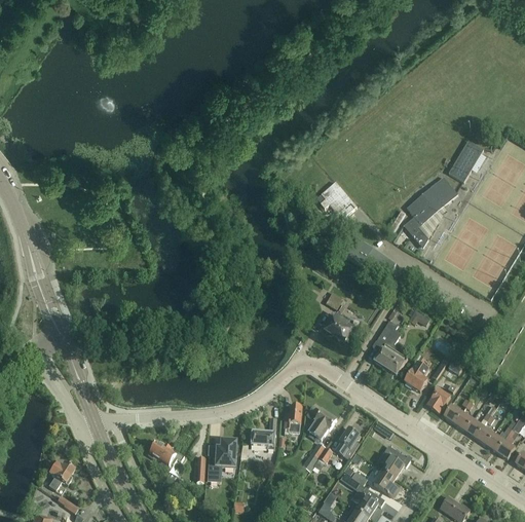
[(467,140),(448,173),(463,181),(483,149),(467,140)]
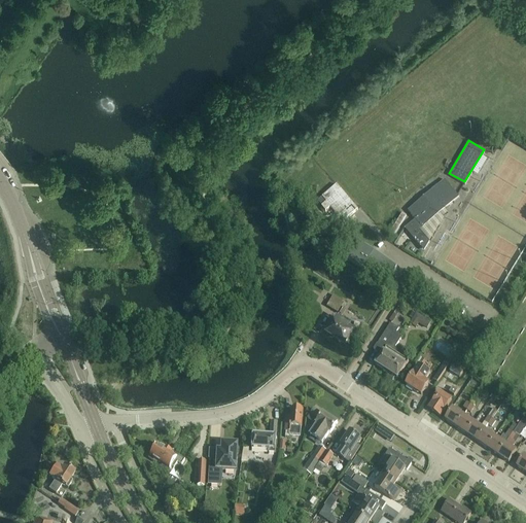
[(425,244),(429,239),(419,227),(458,194),(444,176),(407,207),(415,216),(404,224),(421,245),(424,243),(425,244)]
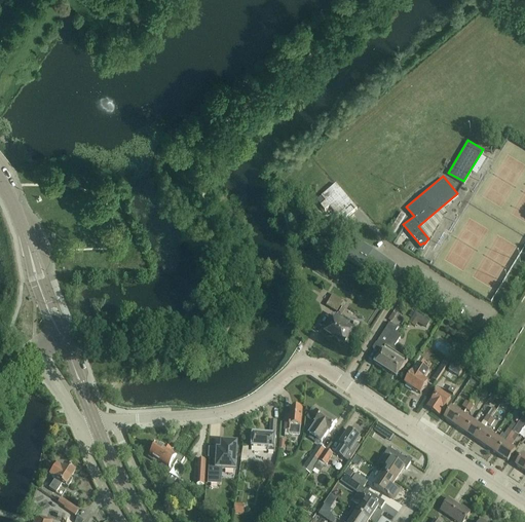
[(357,206),(349,197),(335,181),(321,193),(325,198),(320,202),(325,208),(329,203),(341,218),(357,206)]
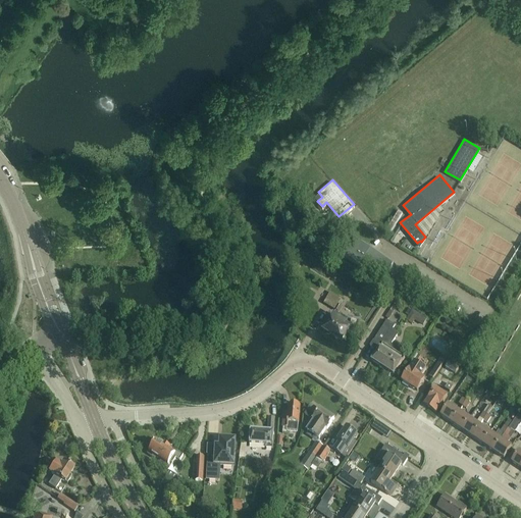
[(401,211),(397,208),(384,229),(388,231),(401,211)]
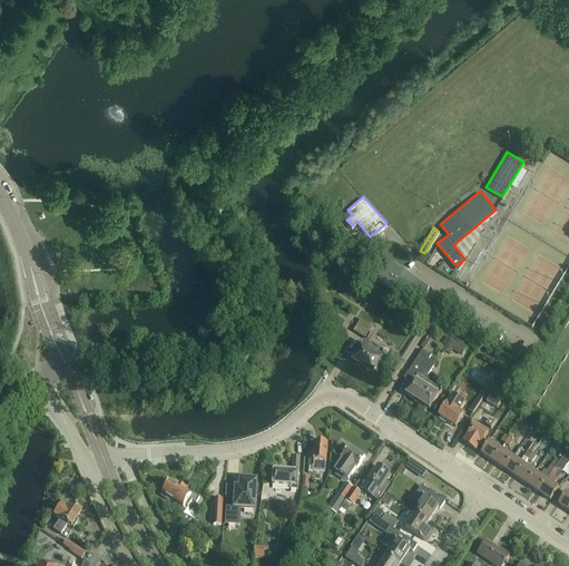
[(362,301),(366,294),(360,290),(355,296),(362,301)]
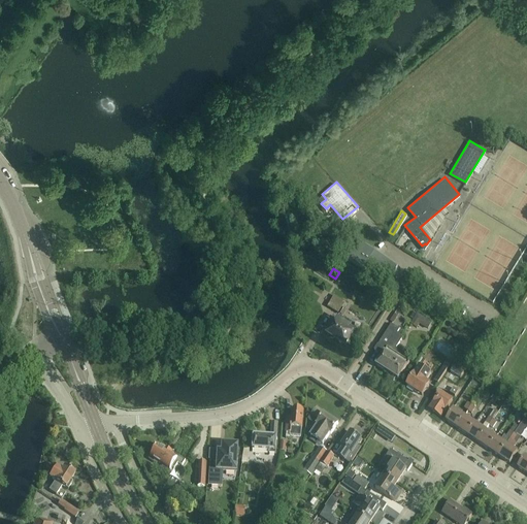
[(341,313),(344,306),(341,304),(344,299),(333,292),(326,303),(341,313)]
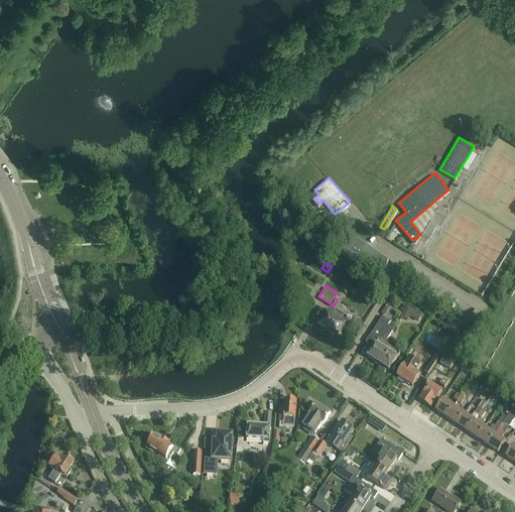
[(334,311),(328,307),(318,323),(319,324),(322,328),(325,328),(336,335),(346,320),(340,315),(342,312),(336,308),(334,311)]
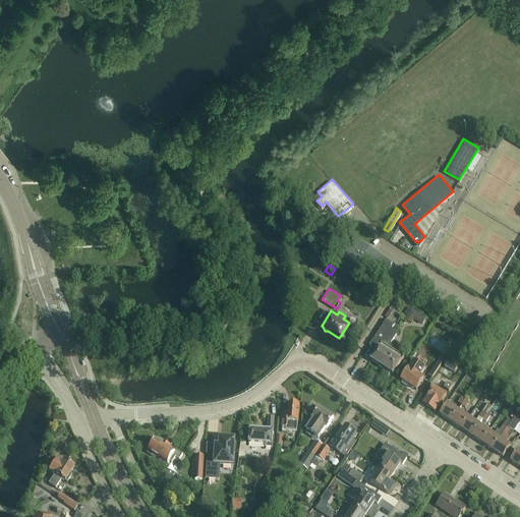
[(391,342),(389,340),(394,332),(394,328),(390,326),(393,322),(385,317),(372,336),(371,336),(368,341),(368,343),(371,345),(373,345),(376,346),(369,357),(384,366),(382,369),(388,372),(390,369),(392,371),(398,363),(403,354),(396,349),(396,348),(394,342),(391,342)]
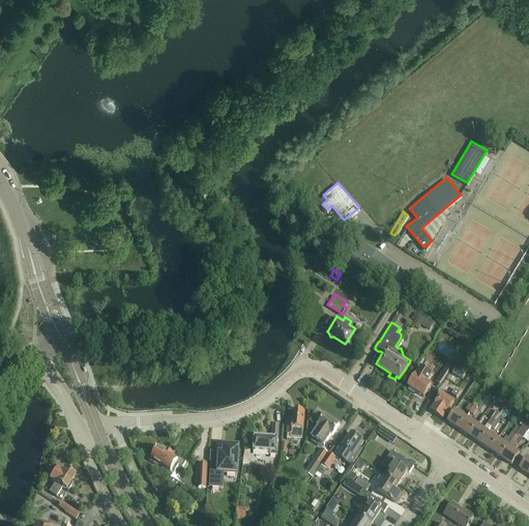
[(438,382),(443,374),(444,372),(449,363),(445,361),(434,380),(438,382)]
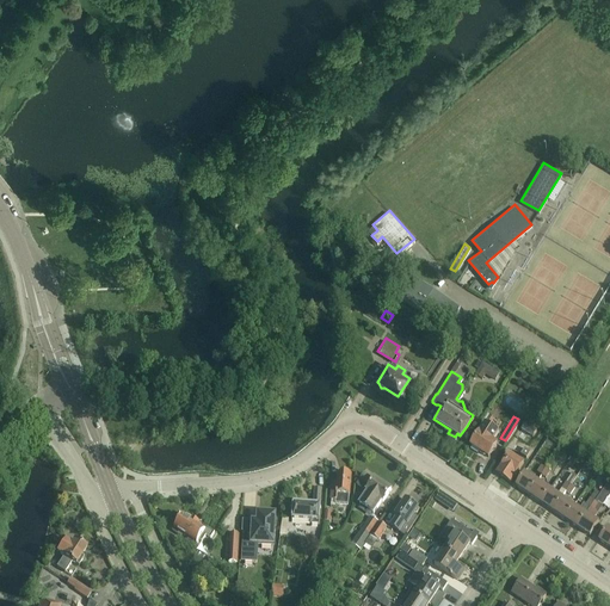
[(487,453),(493,444),(495,440),(492,438),(498,428),(484,419),(475,432),(469,441),(487,453)]
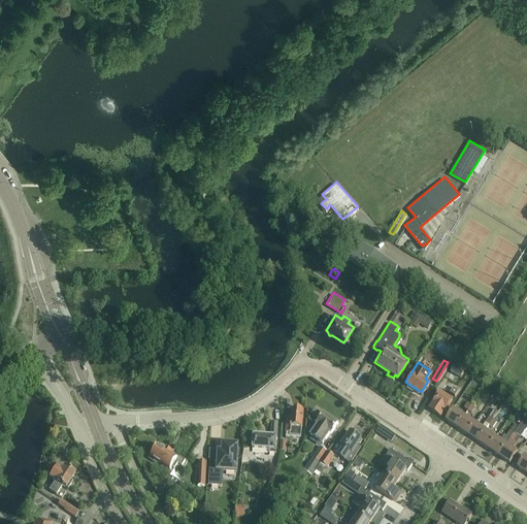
[(460,374),(463,370),(453,363),(450,368),(460,374)]
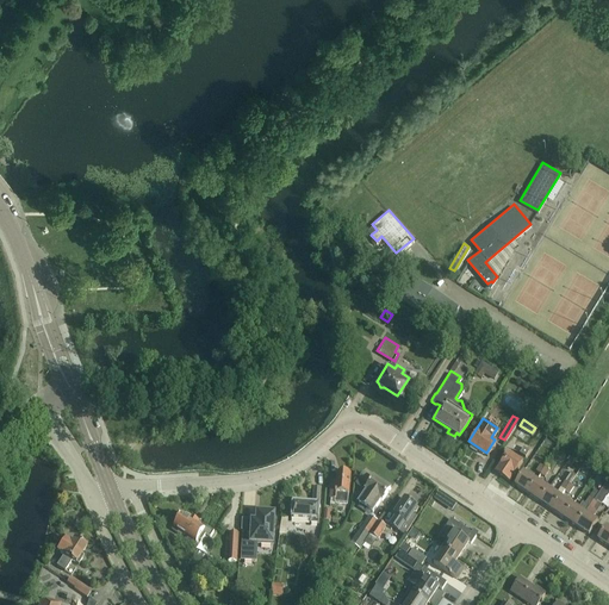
[(524,454),(528,448),(523,444),(519,450),(524,454)]
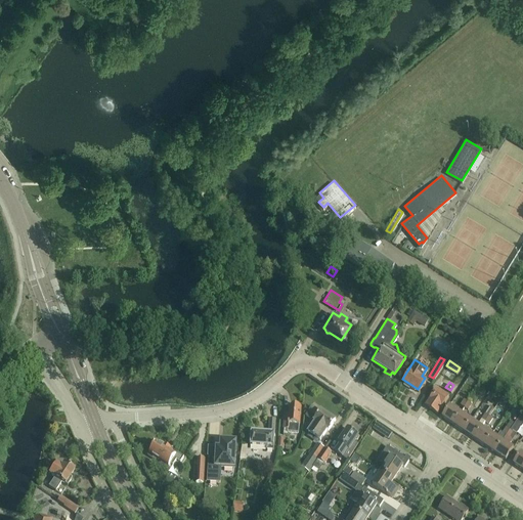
[(436,410),(447,394),(436,386),(429,396),(430,396),(425,403),(436,410)]
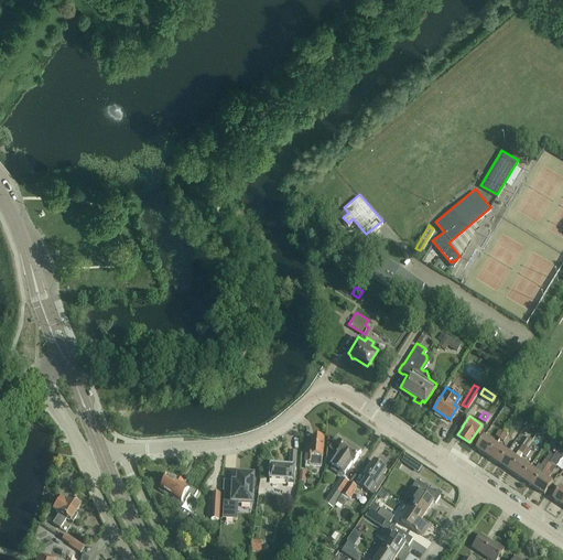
[(321,453),(323,434),(312,433),(311,442),(305,441),(304,464),(310,464),(320,465),(321,453)]
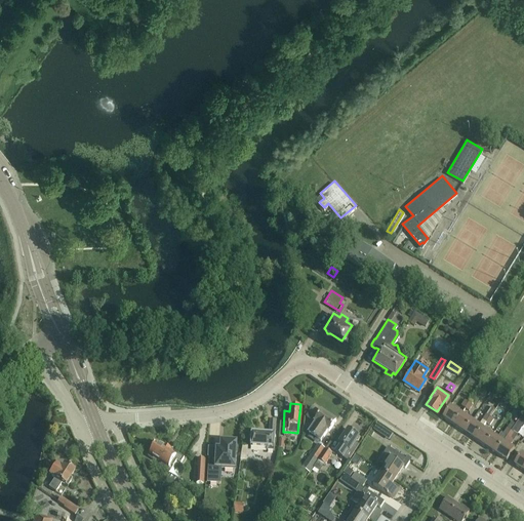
[(453,422),(460,410),(450,403),(442,414),(453,422)]
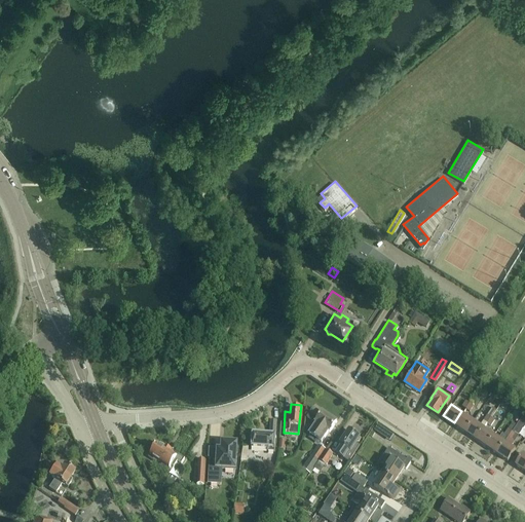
[(479,423),(472,418),(464,430),(475,437),(483,425),(486,420),(490,415),(492,410),(495,406),(492,404),(489,408),(479,423)]
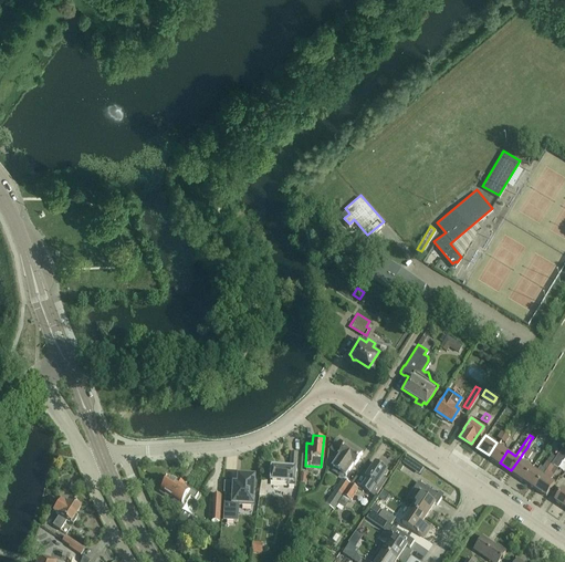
[(353,461),(354,461),(355,459),(362,450),(346,440),(345,443),(336,436),(332,443),(330,446),(338,453),(339,453),(332,464),(345,472),(353,461)]
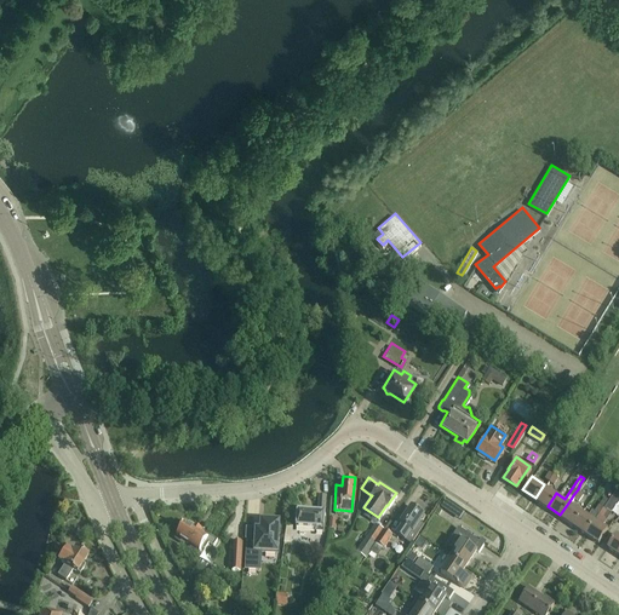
[(607,509),(618,492),(618,489),(618,490),(618,489),(618,484),(618,483),(608,496),(607,496),(584,532),(597,540),(607,527),(601,523),(606,517),(603,515),(607,509)]
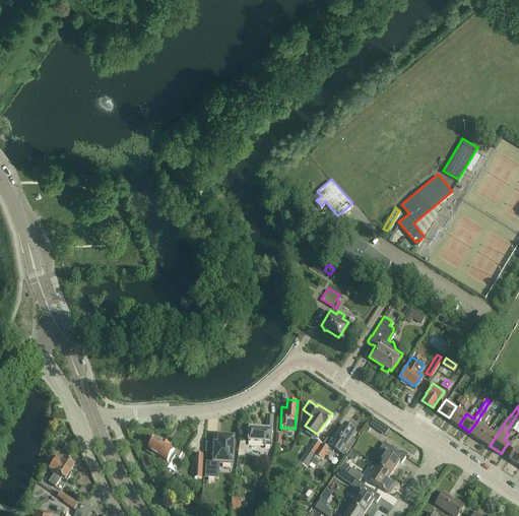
[(459,425),(466,413),(456,406),(449,417),(459,425)]
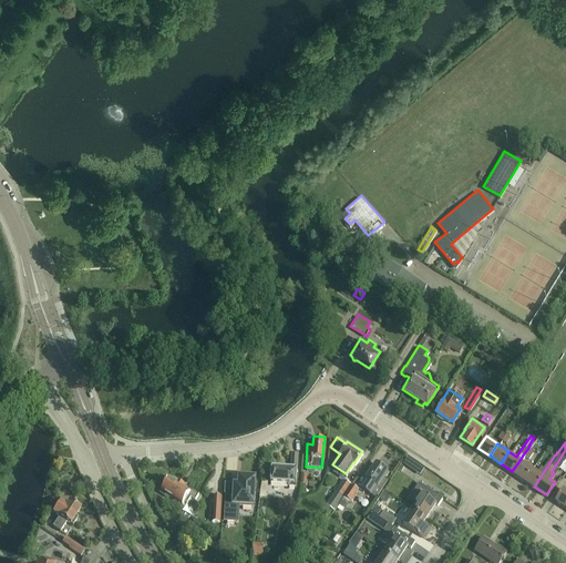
[(297,466),(297,461),(298,450),(291,449),(289,464),(271,463),(270,479),(287,480),(287,483),(296,483),(297,466)]
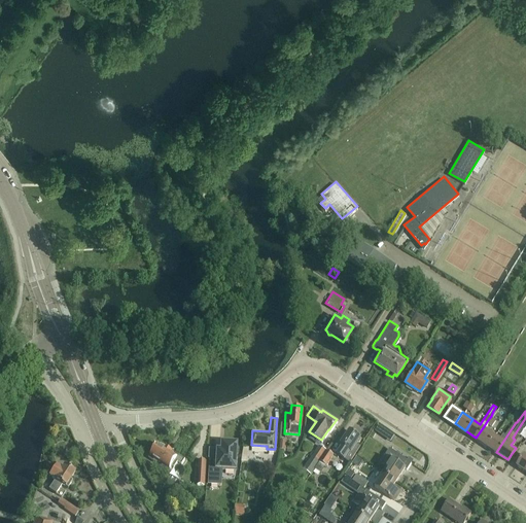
[(496,452),(516,422),(513,420),(504,432),(502,432),(499,437),(494,433),(487,445),(496,452)]
